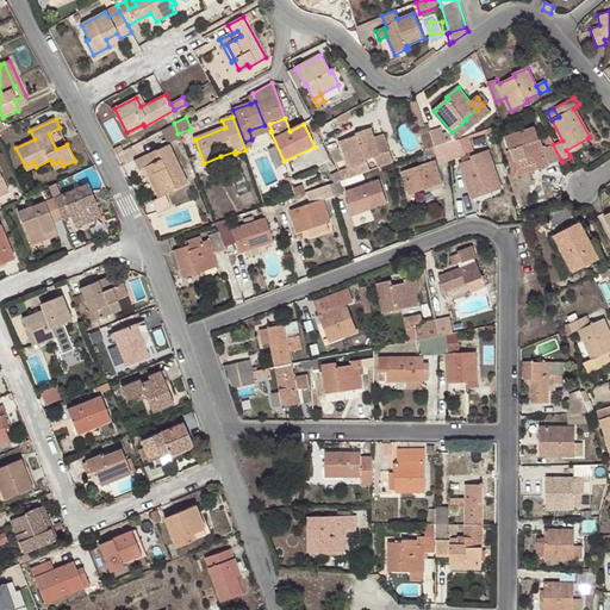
[(168,142),(180,137),(178,134),(174,123),(162,130),(168,142)]
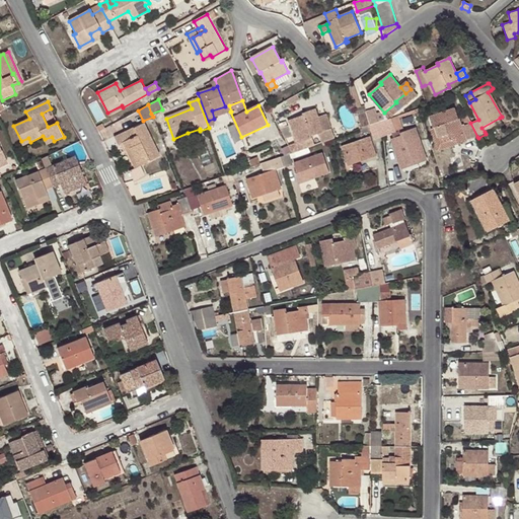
[(123,107),(122,105),(107,113),(107,115),(123,107)]
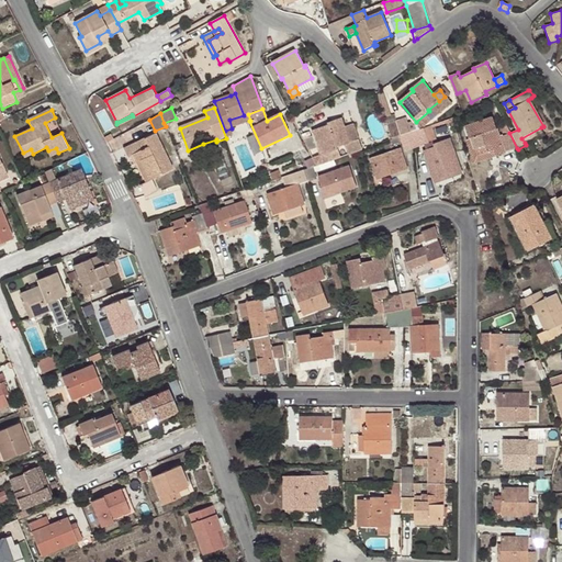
[(229,120),(232,126),(249,121),(250,121),(248,114),(244,115),(229,120)]
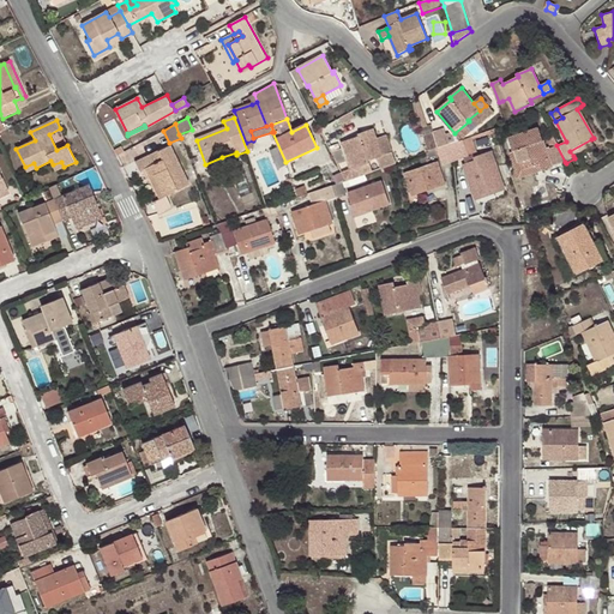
[(565,162),(557,145),(547,149),(540,128),(507,139),(512,152),(515,151),(521,170),(539,164),(541,172),(565,162)]
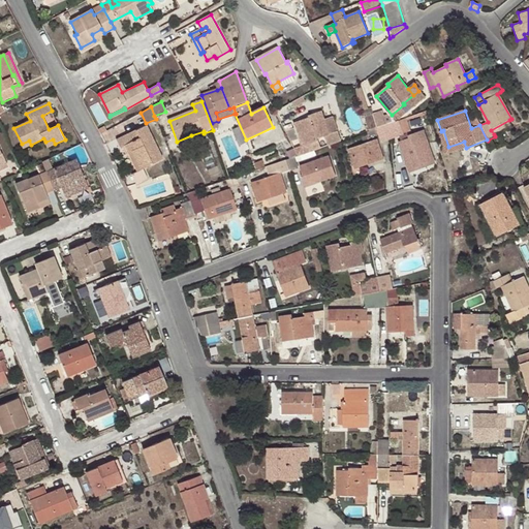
[(325,135),(330,146),(340,143),(340,142),(342,141),(335,117),(327,120),(323,112),(310,116),(311,118),(296,123),(298,127),(286,131),(291,142),(301,138),(303,146),(294,149),(300,156),(322,149),(319,138),(325,135)]
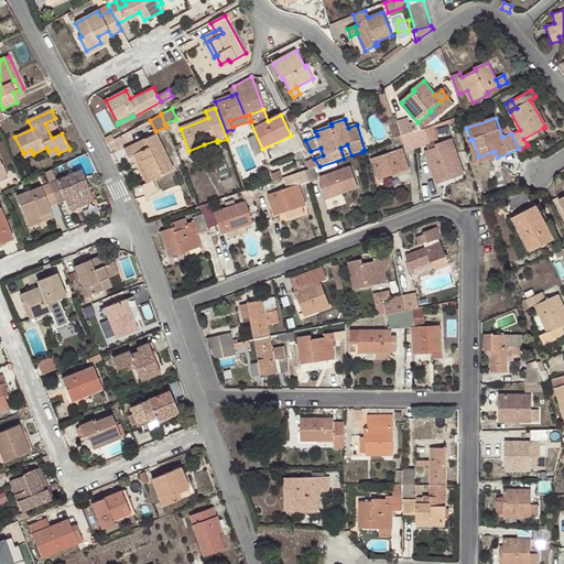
[(523,139),(527,143),(545,133),(543,128),(523,139)]
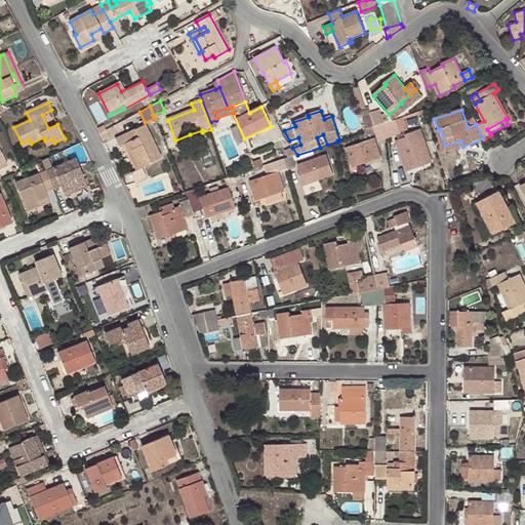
[(123,146),(126,152),(130,150),(139,168),(135,170),(130,172),(135,183),(147,176),(143,167),(162,158),(146,125),(116,139),(119,148),(123,146)]
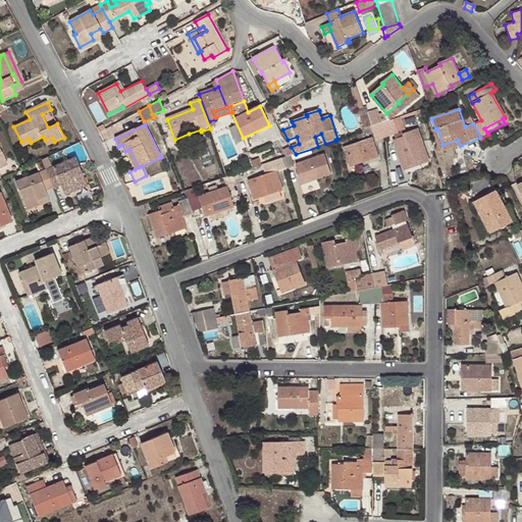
[(437,128),(435,129),(433,131),(441,153),(460,146),(458,140),(442,145),(437,128)]
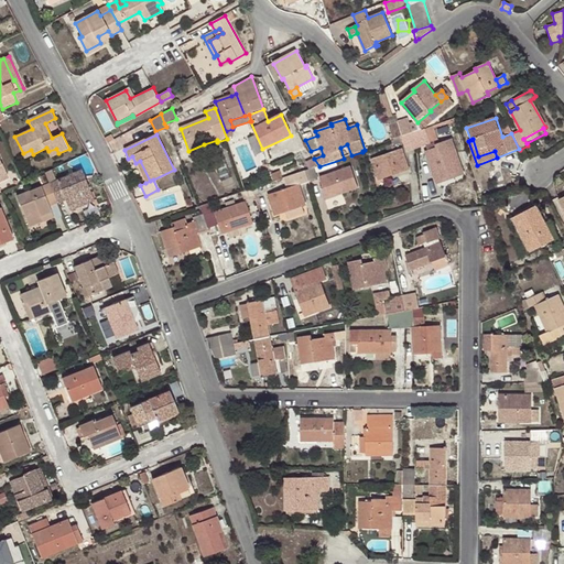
[(207,153),(204,144),(188,151),(192,159),(207,153)]
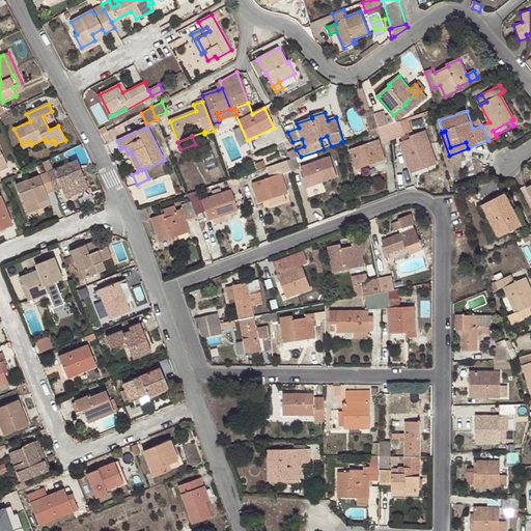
[(426,164),(428,166),(437,164),(428,142),(416,146),(413,138),(402,142),(409,160),(412,159),(415,168),(426,164)]
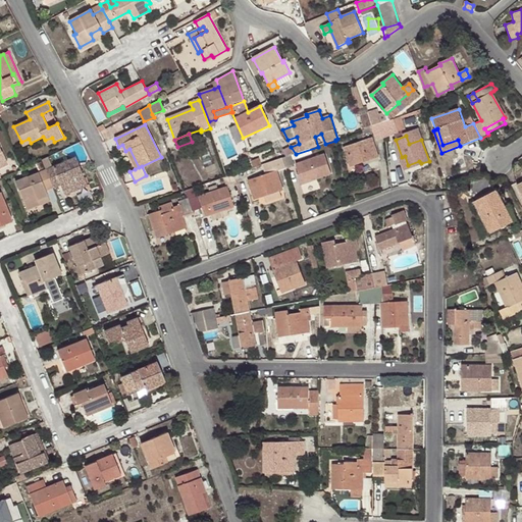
[(47,146),(54,142),(52,138),(45,140),(47,146)]
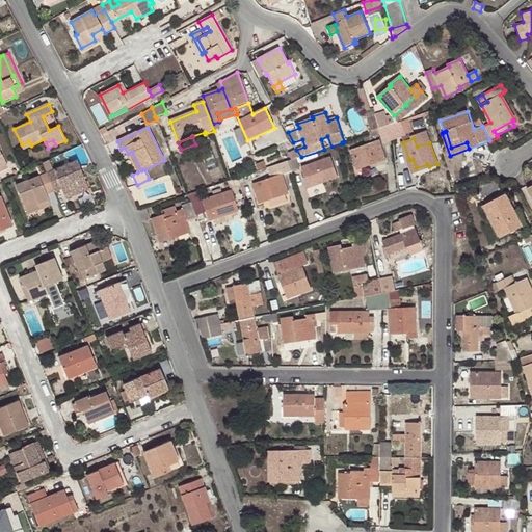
[(352,150),(356,165),(362,164),(363,168),(386,160),(379,140),(352,150)]
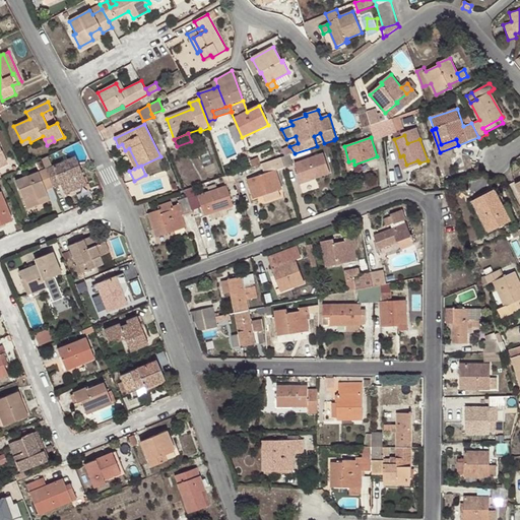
[(129,148),(125,150),(134,169),(138,167),(129,148)]
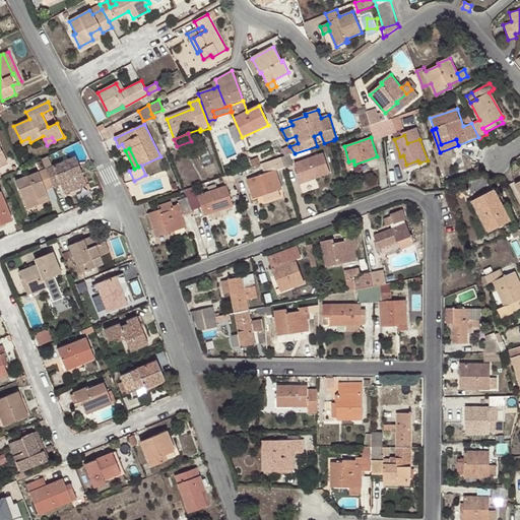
[(296,164),(300,176),(305,174),(307,182),(330,174),(323,154),(296,164)]
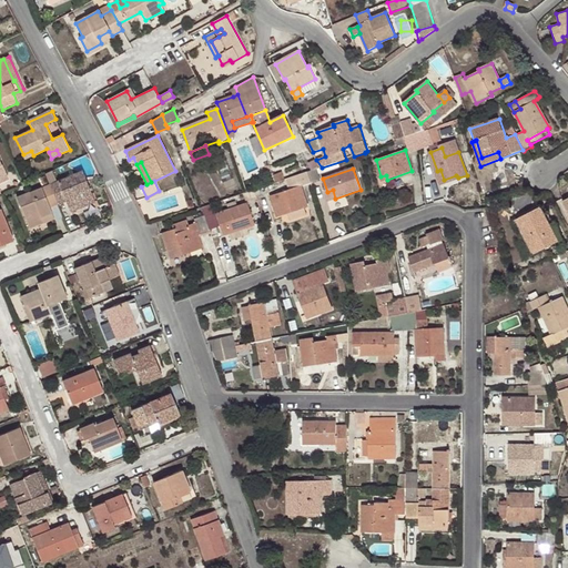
[(320,181),(317,170),(286,180),(290,190),(272,196),(276,212),(283,211),(284,214),(307,206),(302,186),(320,181)]
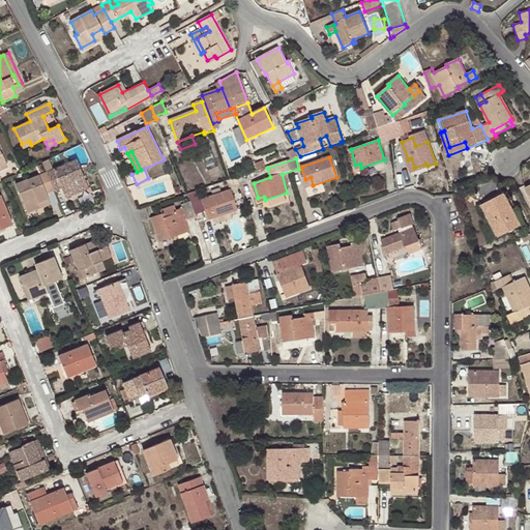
[(412,172),(428,166),(425,164),(414,168),(411,158),(408,159),(412,172)]
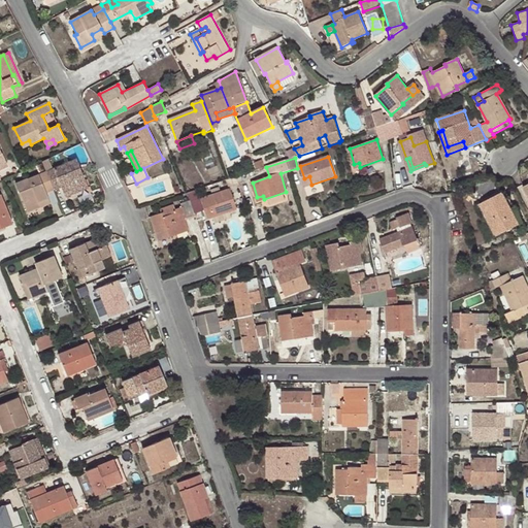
[(45,172),(54,191),(61,188),(63,192),(72,189),(74,193),(88,188),(75,159),(52,169),(47,160),(41,163),(45,172)]
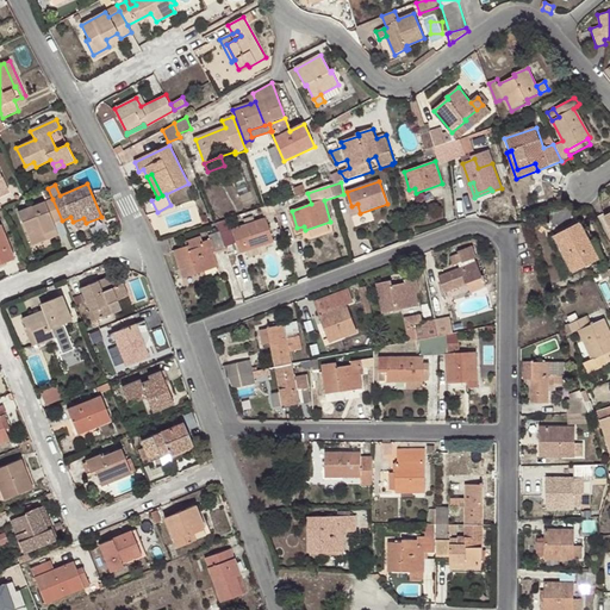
[(54,224),(62,221),(53,199),(19,213),(33,246),(47,240),(44,234),(56,229),(54,224)]
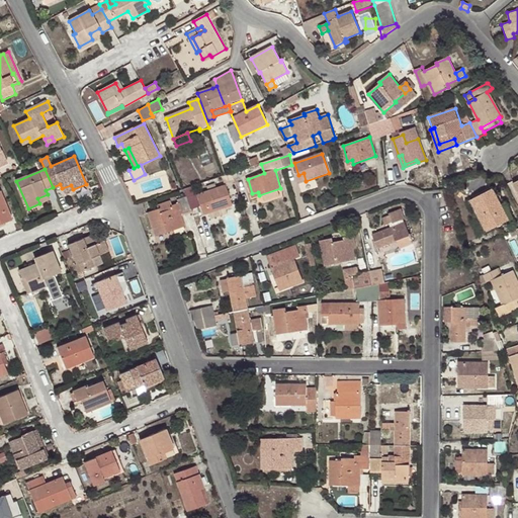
[(64,193),(73,189),(71,185),(62,188),(64,193)]
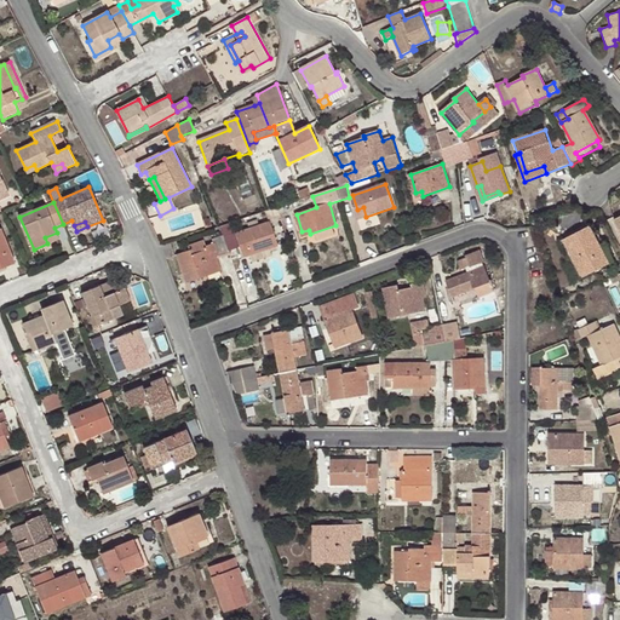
[(235,231),(224,234),(230,250),(240,247),(242,257),(277,246),(270,222),(235,234),(235,231)]
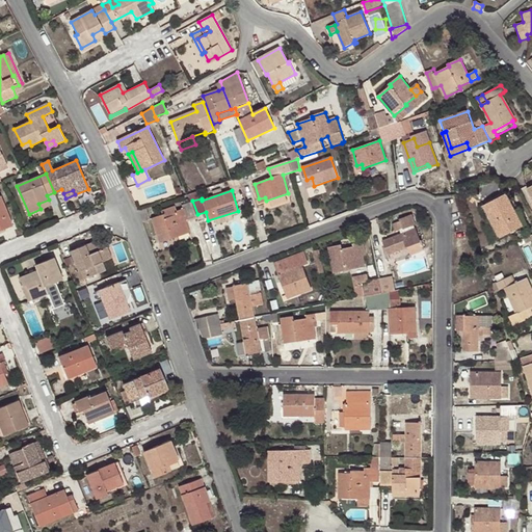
[(198,191),(190,193),(192,201),(202,198),(198,191)]
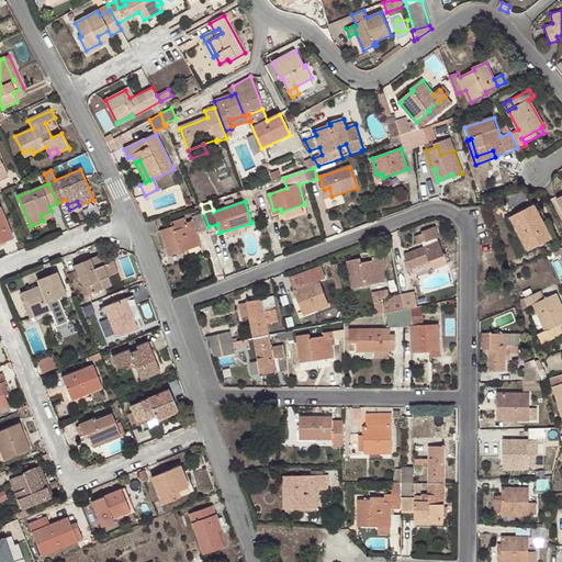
[(536,204),(515,215),(523,231),(519,232),(528,249),(558,235),(551,223),(546,226),(543,221),(536,204)]
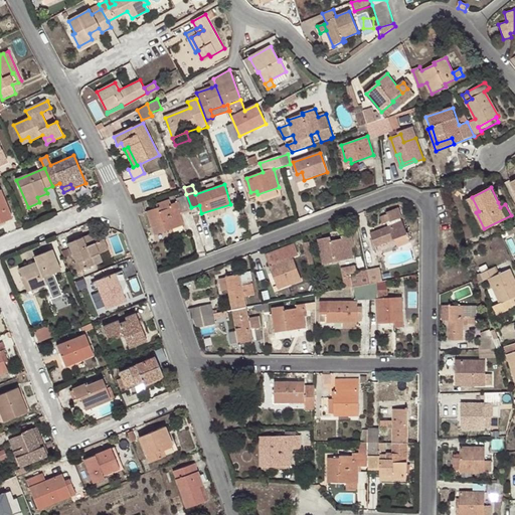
[(0,190),(0,222),(12,217),(0,190)]
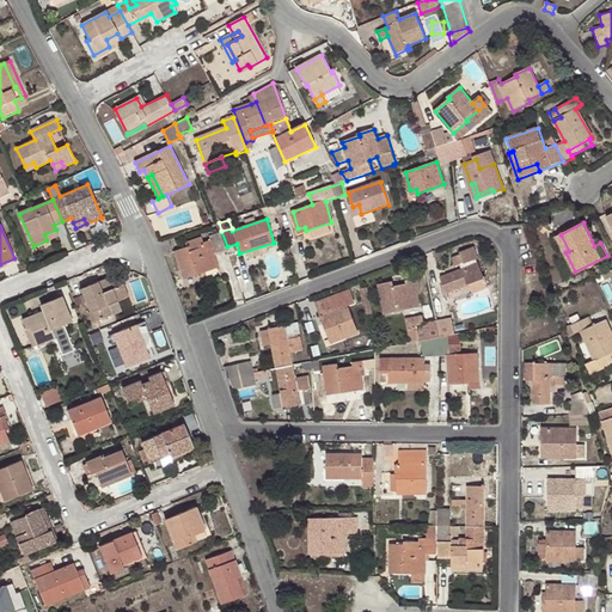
[(44,234),(47,240),(57,236),(56,230),(44,234)]
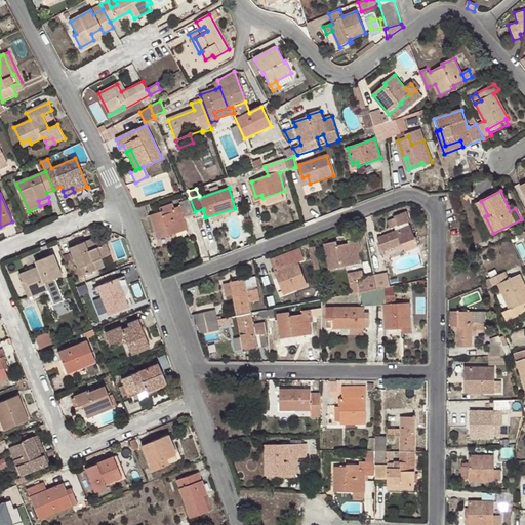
[(195,211),(190,198),(180,202),(182,206),(174,208),(172,204),(160,208),(161,211),(151,215),(158,238),(186,230),(182,212),(184,212),(186,215),(195,213),(195,211)]
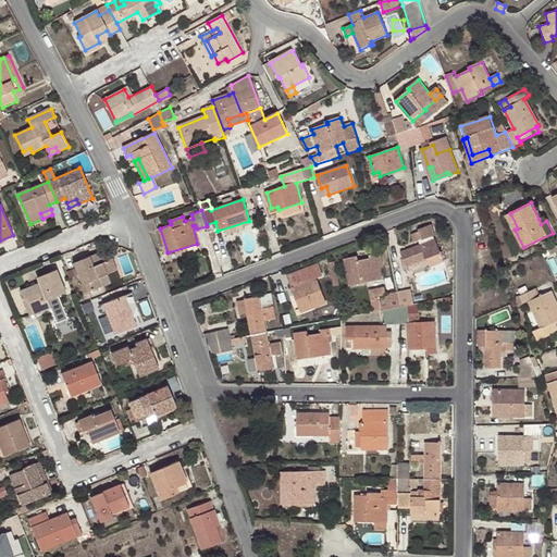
[(518,229),(510,213),(507,214),(515,230),(518,229)]
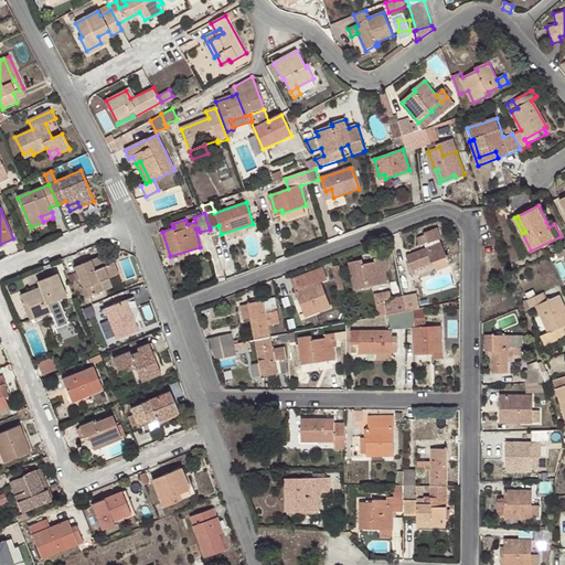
[(413,270),(435,262),(448,257),(448,256),(443,243),(435,245),(434,241),(441,238),(438,227),(426,232),(426,234),(417,237),(420,245),(424,244),(426,248),(408,256),(413,270)]
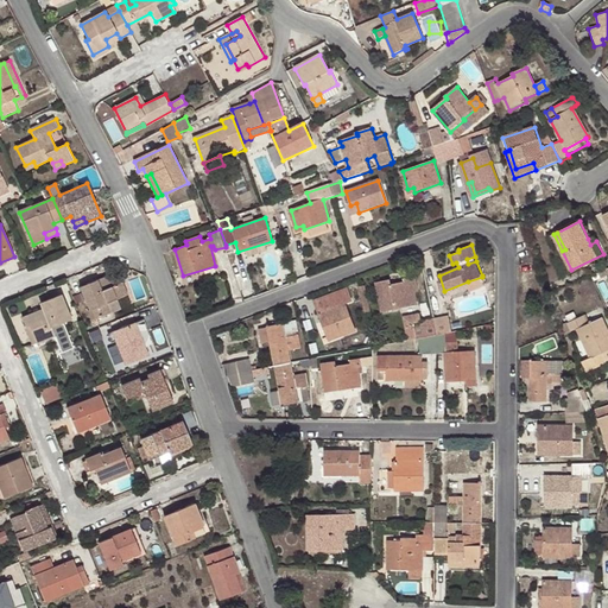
[(107,303),(118,299),(128,295),(124,283),(114,287),(109,277),(81,289),(89,310),(87,311),(92,322),(112,312),(107,303)]
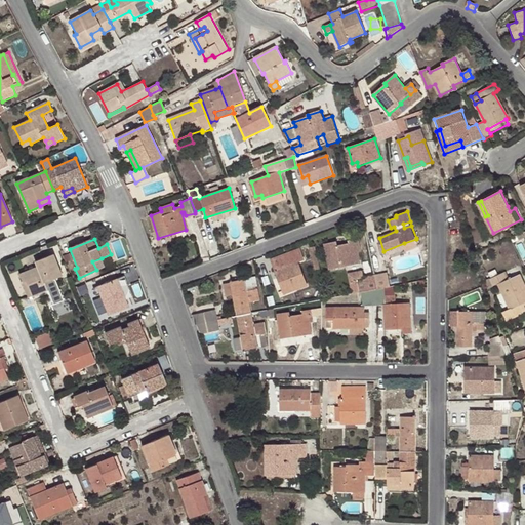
[(360,246),(359,239),(350,241),(351,244),(337,246),(337,242),(326,244),(331,269),(361,263),(358,246),(360,246)]
